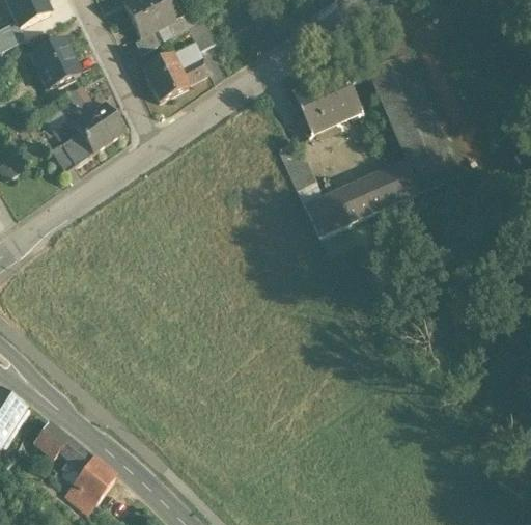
[(49,10),(44,0),(5,0),(16,21),(18,25),(49,10)]
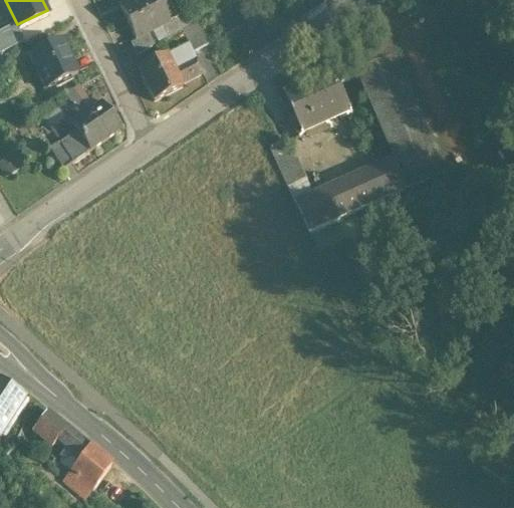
[(161,2),(160,0),(129,0),(118,5),(135,36),(178,15),(177,14),(170,0),(164,0),(161,2)]
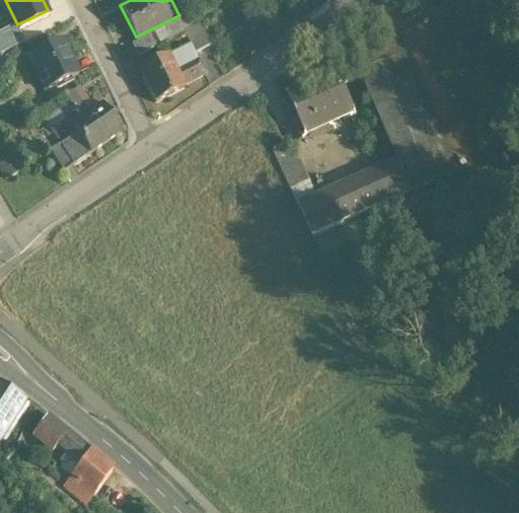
[(136,37),(132,39),(139,52),(184,26),(195,20),(190,9),(178,14),(179,15),(136,37)]
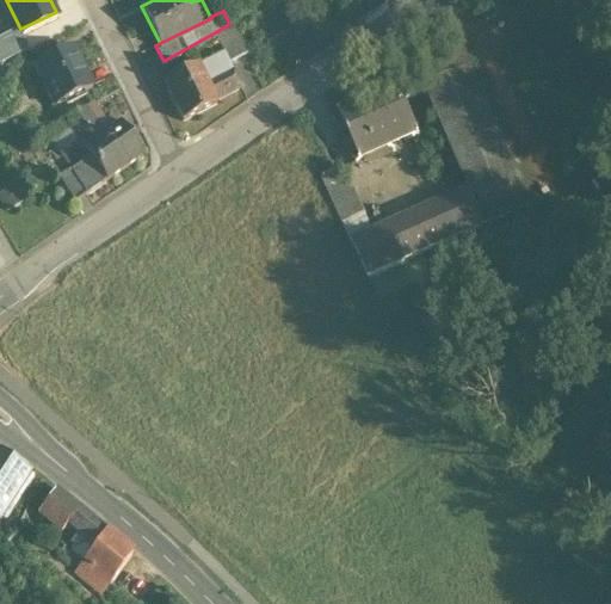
[(229,24),(217,31),(230,57),(250,49),(236,20),(229,24)]
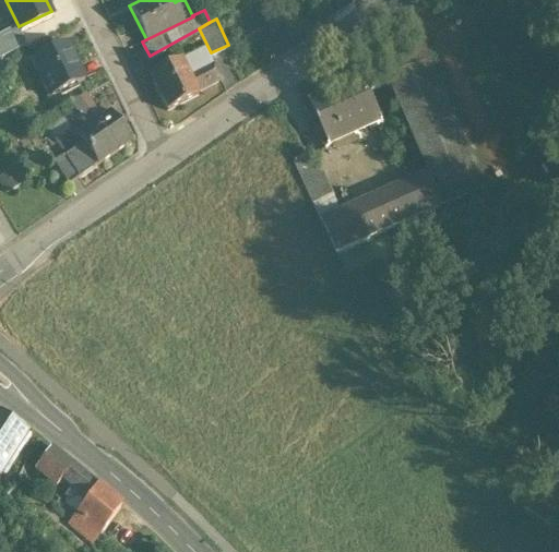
[(19,26),(16,22),(0,28),(0,51),(25,40),(19,26)]
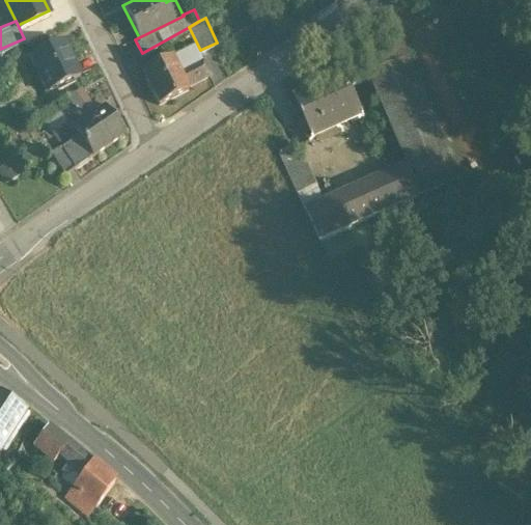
[(77,71),(60,37),(29,53),(46,86),(77,71)]
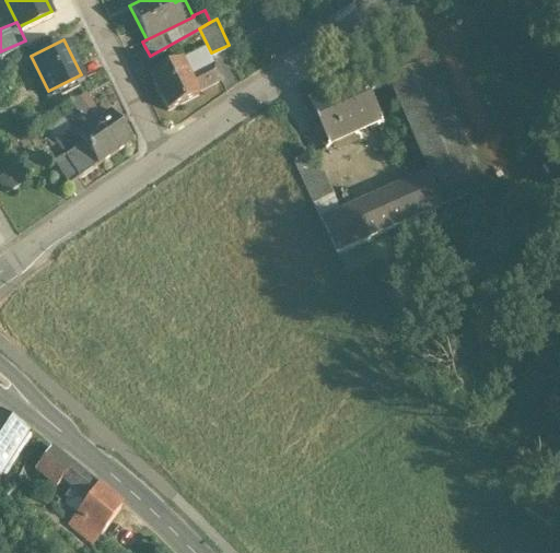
[(184,54),(149,71),(167,106),(202,89),(199,82),(222,70),(214,56),(191,68),(184,54)]
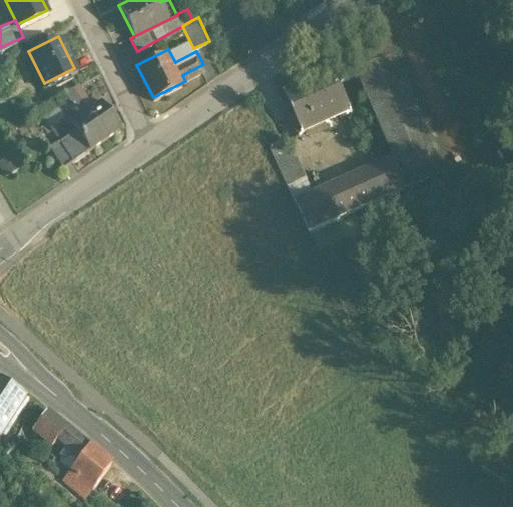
[(425,129),(394,55),(357,70),(376,114),(389,144),(425,129)]
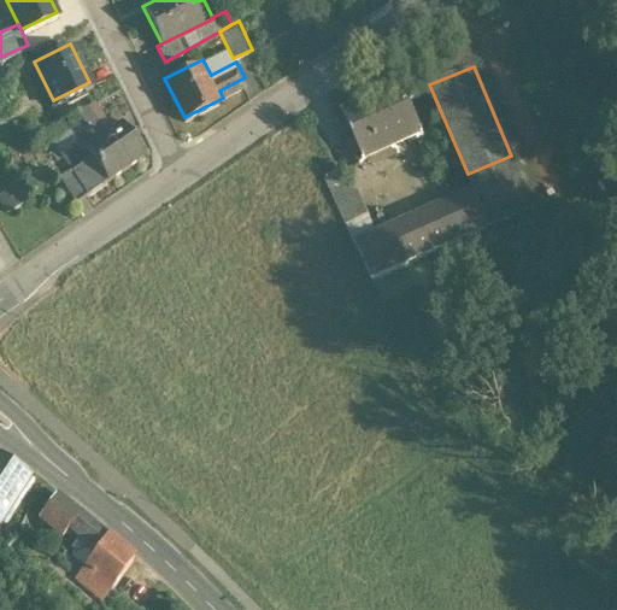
[(404,81),(342,107),(363,156),(424,130),(404,81)]
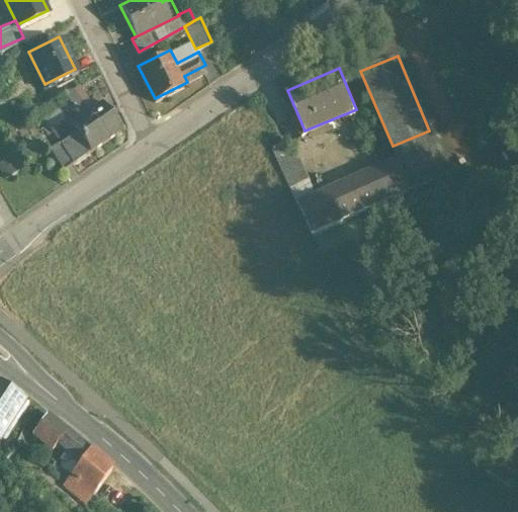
[(55,96),(34,107),(40,117),(44,115),(56,133),(72,121),(55,96)]
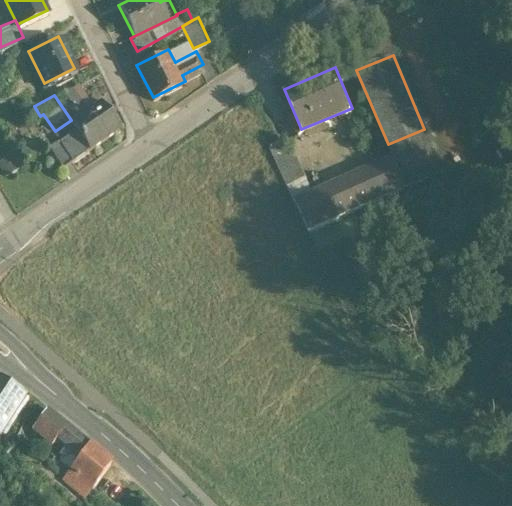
[(100,100),(71,120),(77,128),(59,140),(72,158),(119,126),(100,100)]
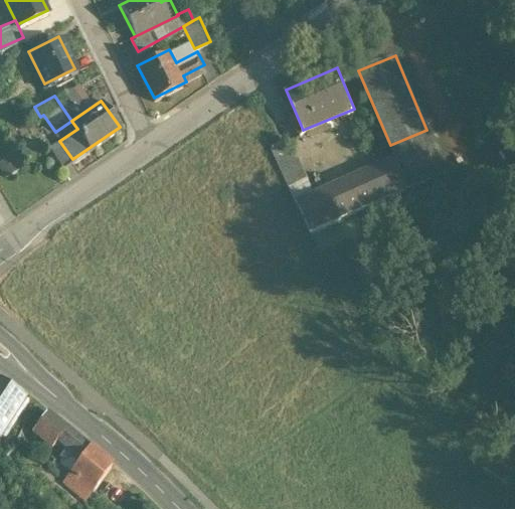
[(445,170),(426,130),(390,145),(396,159),(407,186),(445,170)]
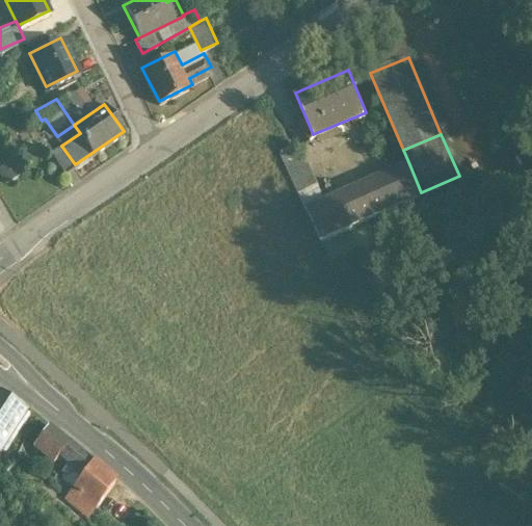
[(280,145),(307,204),(315,201),(317,205),(326,201),(307,156),(301,158),(293,139),(280,145)]
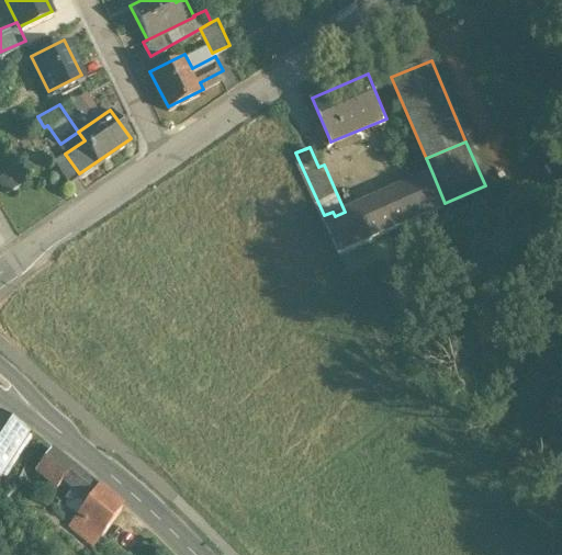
[(79,173),(65,154),(55,160),(69,181),(79,173)]
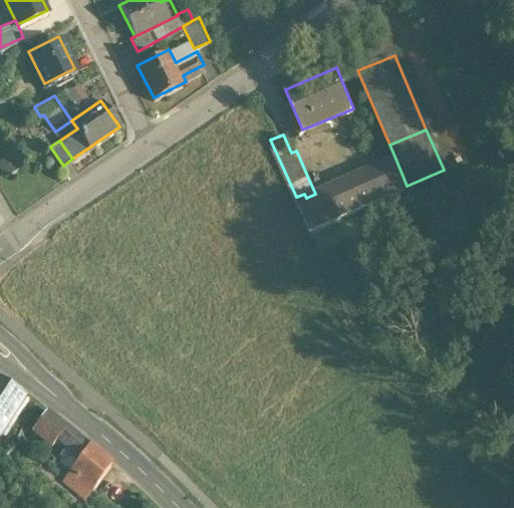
[(396,159),(364,172),(375,199),(407,186),(396,159)]
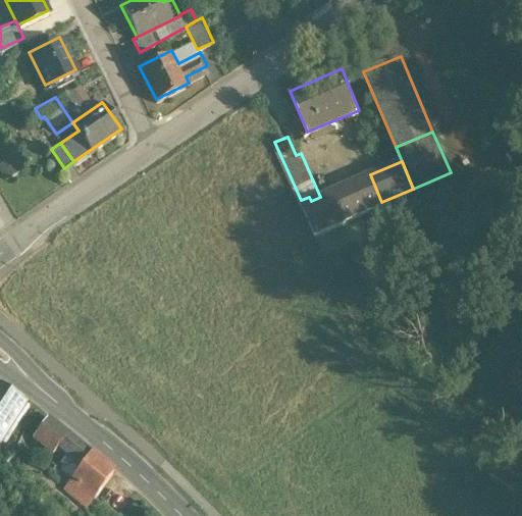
[(381,202),(370,174),(320,197),(311,201),(303,204),(315,231),(381,202)]
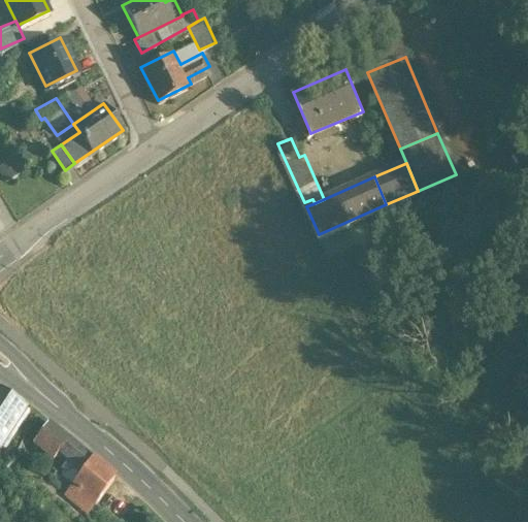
[(448,195),(429,199),(433,215),(452,209),(448,195)]
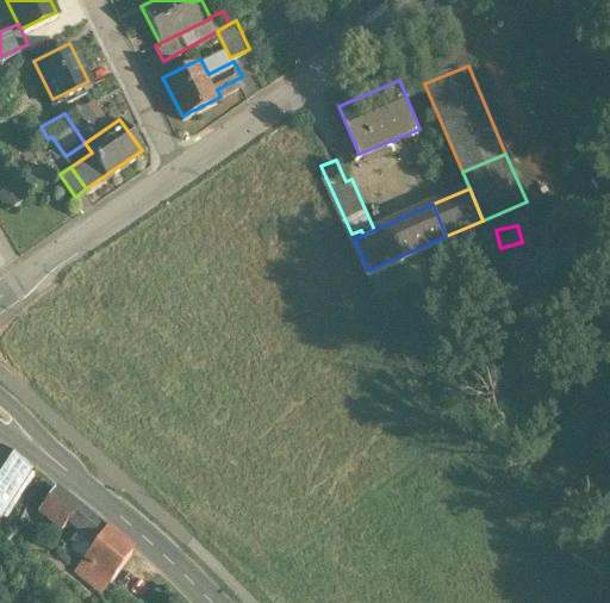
[(0,504),(29,461),(0,442),(0,504)]
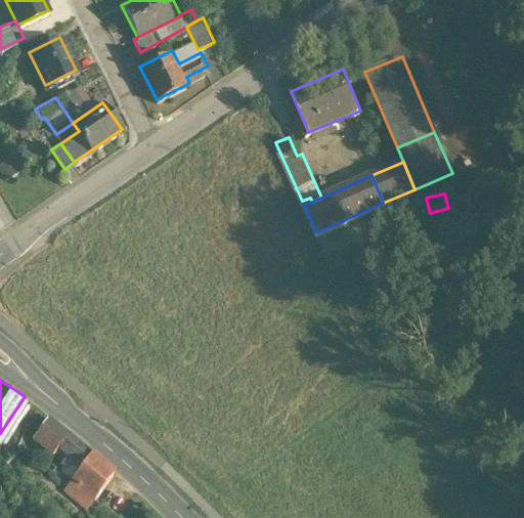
[(58,441),(68,429),(48,414),(34,432),(44,440),(39,446),(49,454),(53,447),(58,441)]
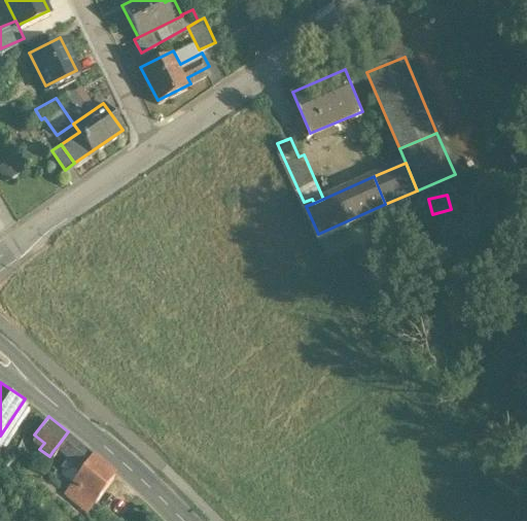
[(114,470),(68,431),(59,444),(63,447),(83,464),(74,477),(96,494),(114,470)]
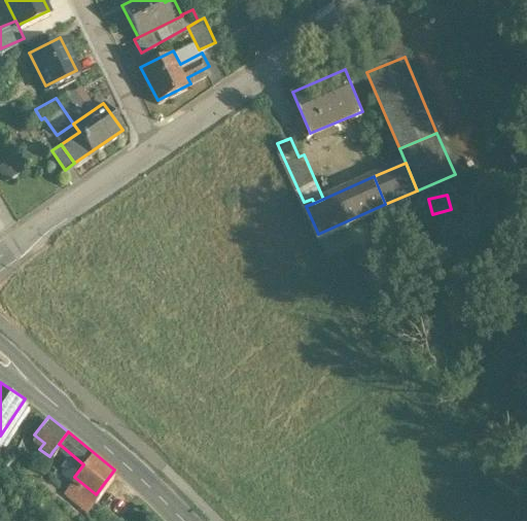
[(63,447),(59,444),(54,450),(58,454),(63,447)]
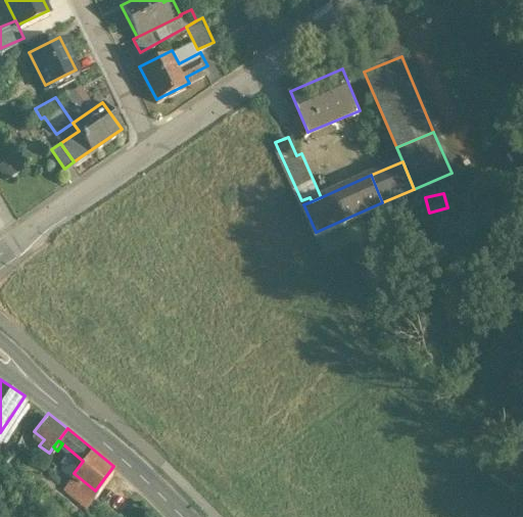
[(95,490),(74,473),(64,484),(86,503),(95,490)]
